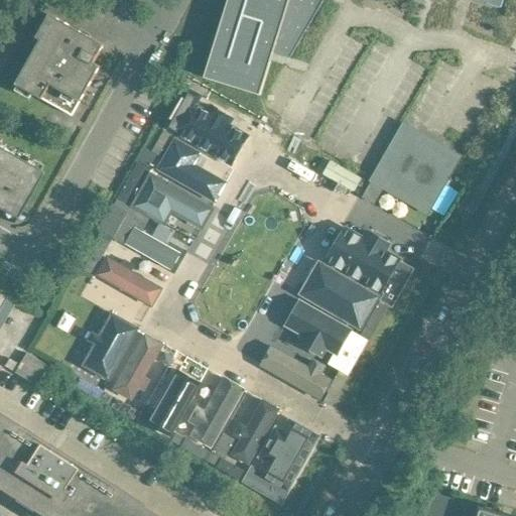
[(228,0),(207,69),(264,86),(277,44),(297,50),(312,0),(423,0),(427,1),(427,0),(474,0),(501,8),(503,0),(228,0)]
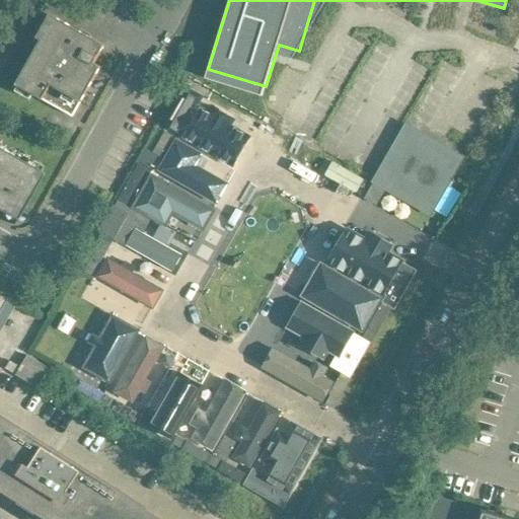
[(105,46),(73,27),(62,20),(61,21),(55,18),(42,41),(16,85),(73,117),(101,67),(94,64),(105,46)]
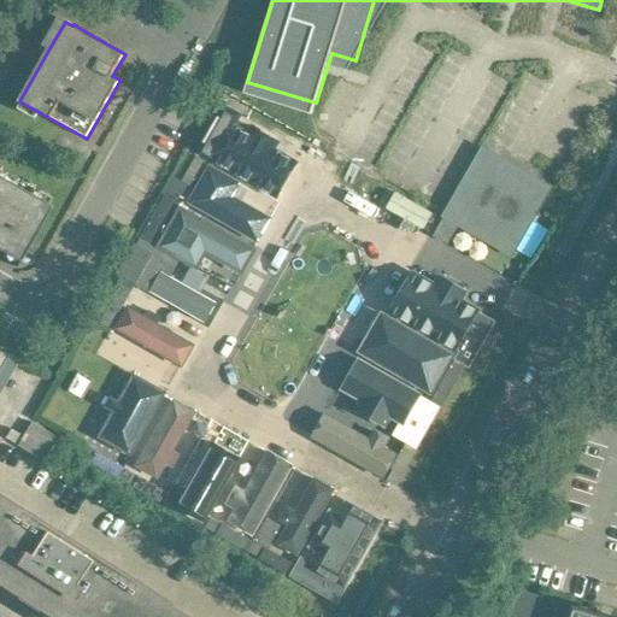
[(224,103),(195,153),(213,164),(216,159),(235,125),(242,113),(224,103)]
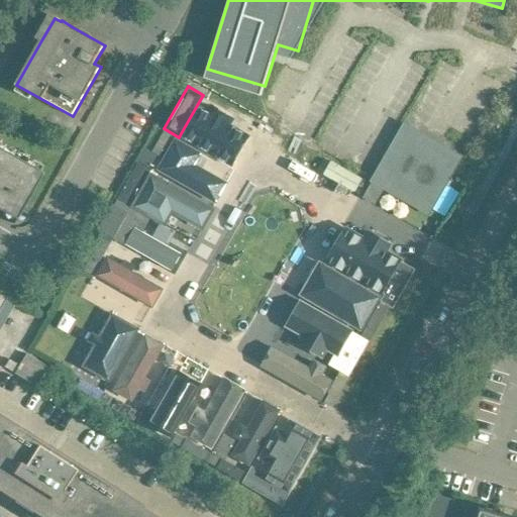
[(197,105),(181,133),(233,164),(249,135),(230,124),(234,117),(213,106),(209,112),(197,105)]
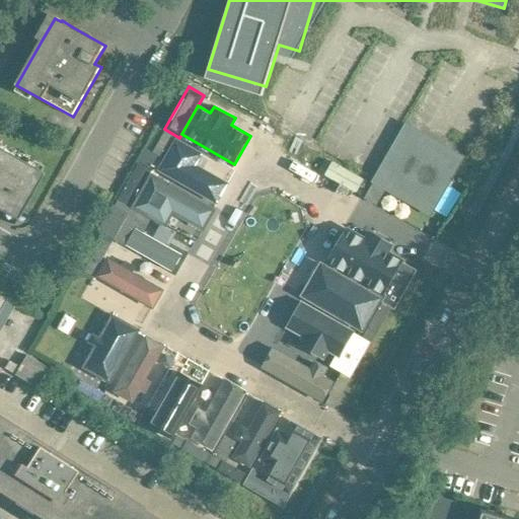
[(431,217),(464,159),(462,158),(423,136),(406,126),(373,183),(431,217)]
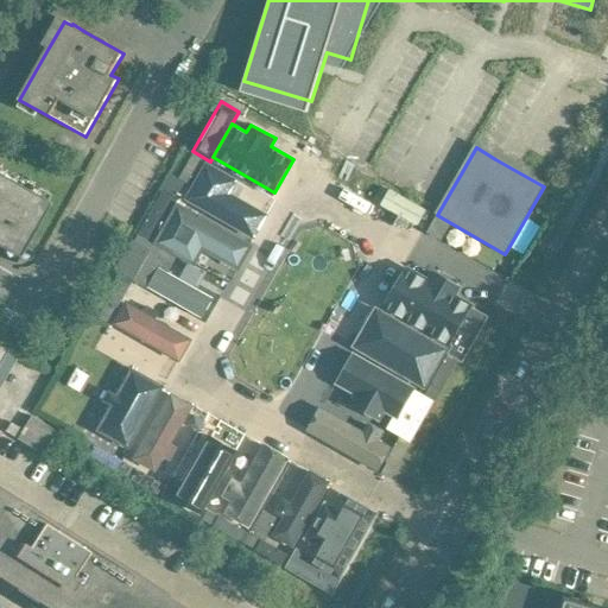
[(204,159),(194,153),(179,179),(171,196),(179,201),(179,200),(204,159)]
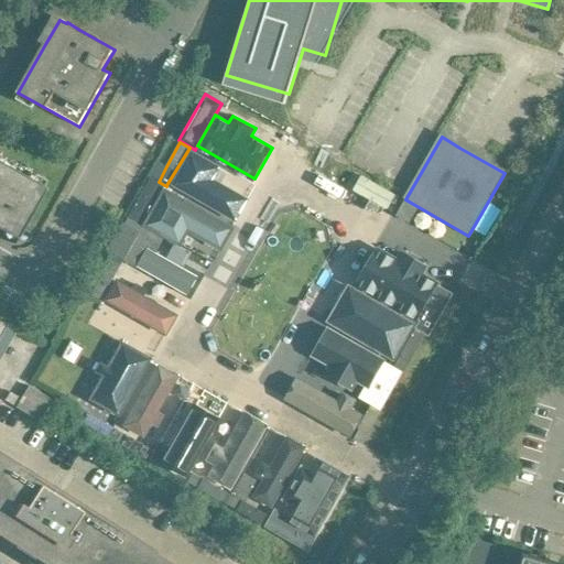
[(215,180),(221,169),(191,151),(169,187),(234,225),(248,199),(215,180)]
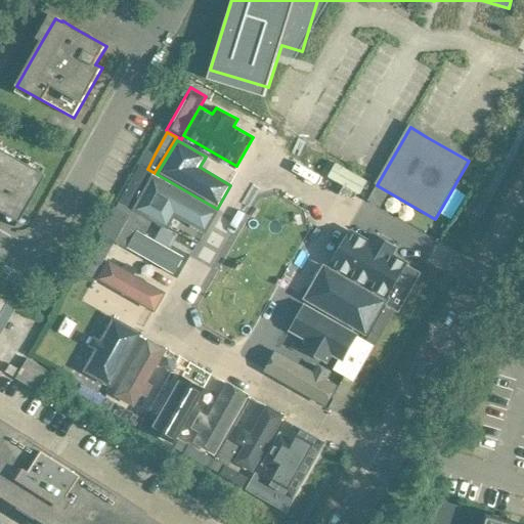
[(0,207),(18,217),(42,175),(0,150),(0,207)]
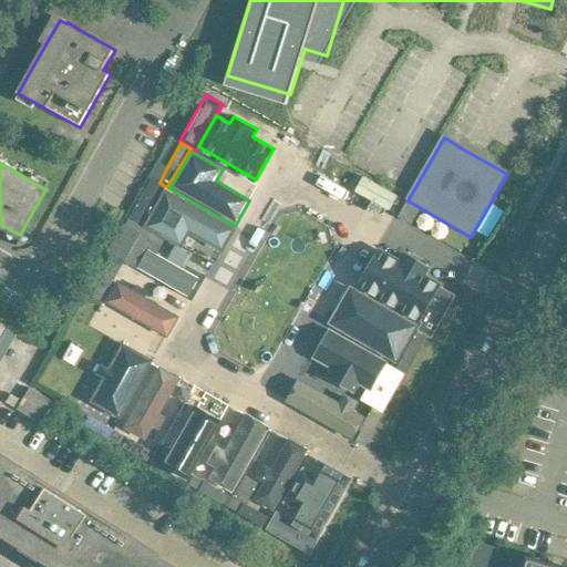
[(166,187),(167,187),(160,183),(158,183),(152,178),(130,217),(136,220),(145,226),(166,187)]
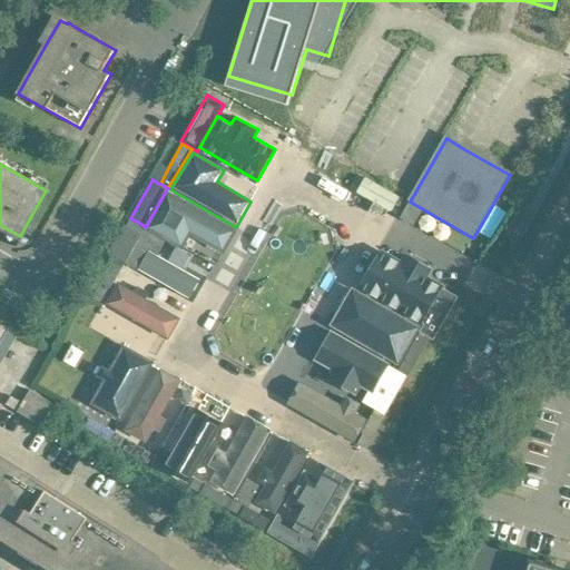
[(235,231),(176,197),(167,193),(147,228),(179,247),(186,235),(220,255),(235,231)]
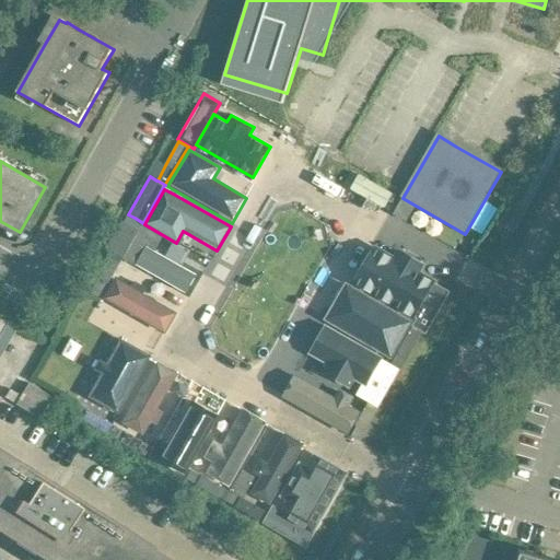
[(121,260),(143,223),(135,218),(128,214),(107,251),(114,254),(113,256),(121,260)]
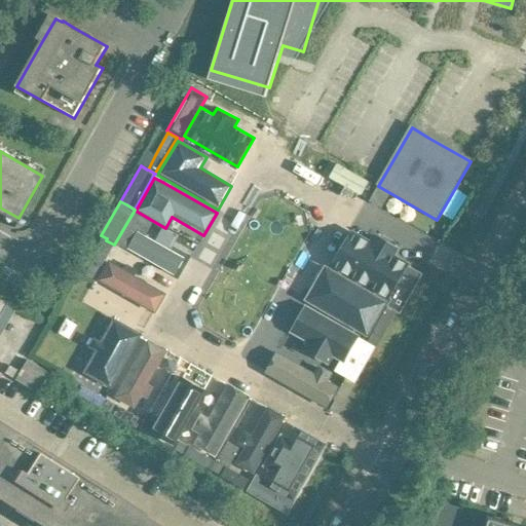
[(174,275),(184,259),(140,232),(129,250),(174,275)]
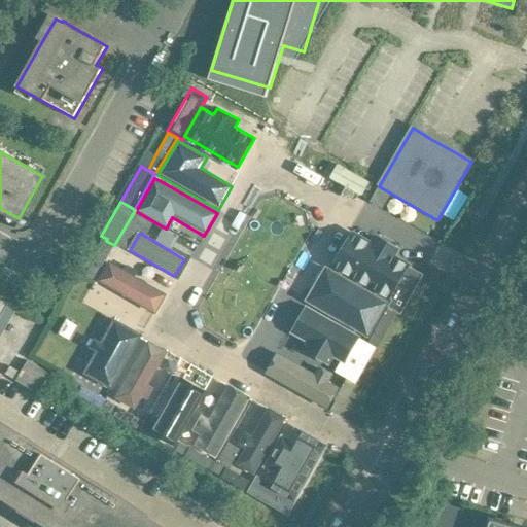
[(353,235),(335,267),(389,299),(389,300),(392,302),(390,306),(397,310),(402,313),(424,275),(422,274),(408,266),(408,267),(392,257),(396,250),(379,239),(375,247),(353,235)]
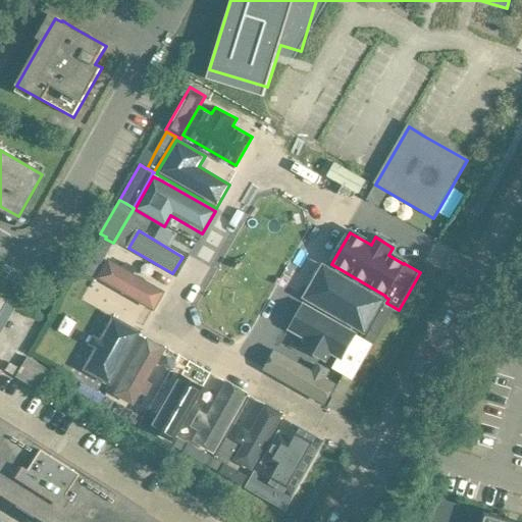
[(94,278),(113,243),(105,239),(85,273),(94,278)]
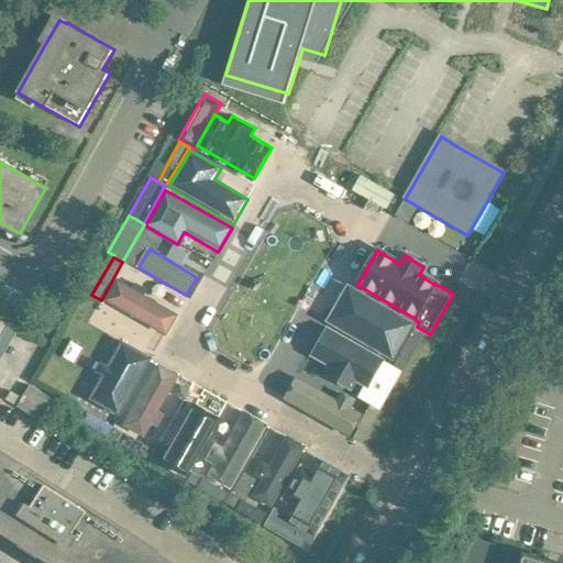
[(178,312),(121,278),(109,299),(167,332),(178,312)]
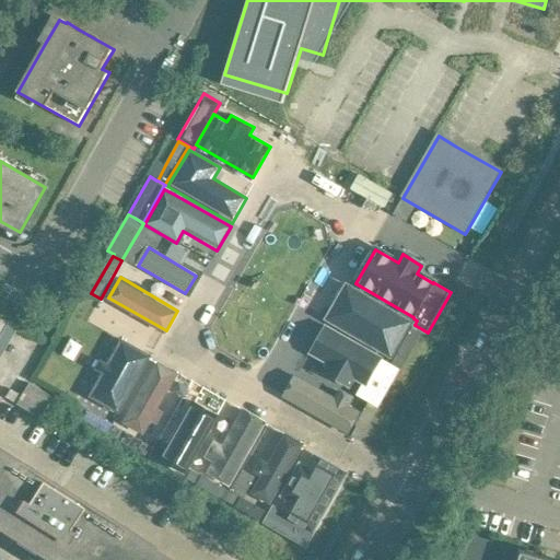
[(412,326),(346,288),(327,321),(394,359),(412,326)]
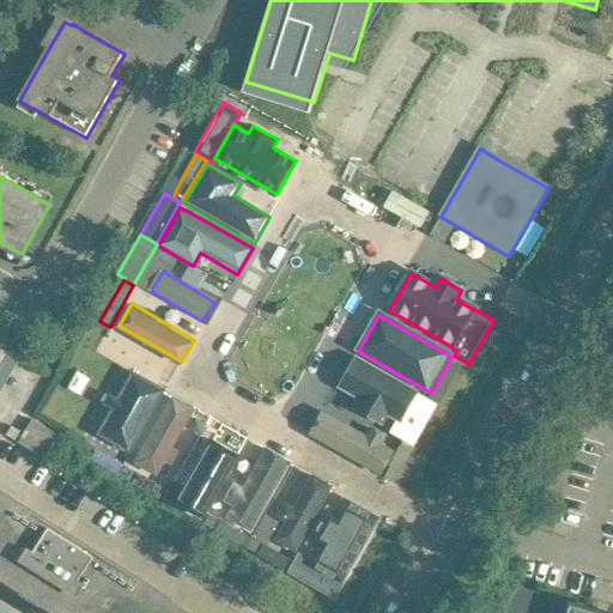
[(353,412),(384,429),(392,417),(399,420),(417,388),(357,354),(339,386),(362,399),(353,412)]
